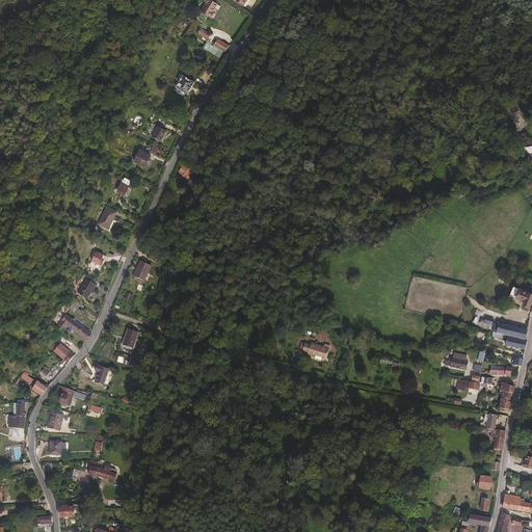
[(211,11),(216,4),(210,0),(206,0),(205,2),(207,3),(202,11),(211,18),(214,12),(211,11)]
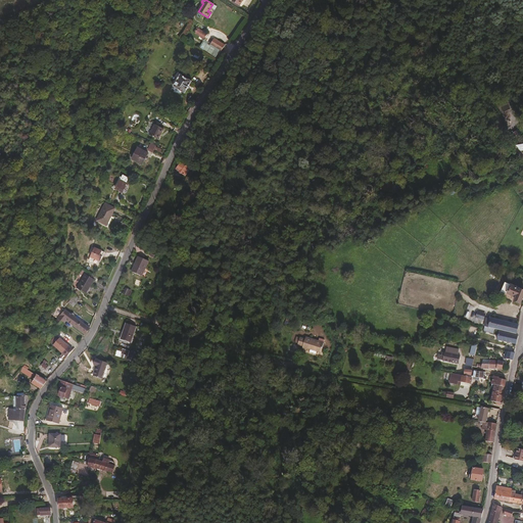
[(206,34),(197,28),(194,32),(195,33),(203,38),(206,34)]
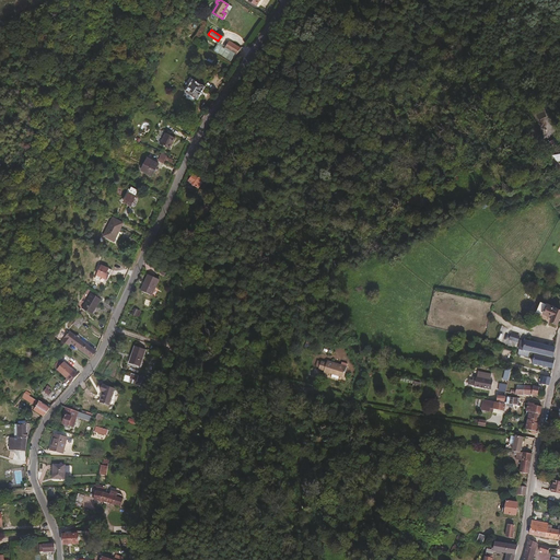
[(241,48),(229,41),(225,47),(237,54),(241,48)]
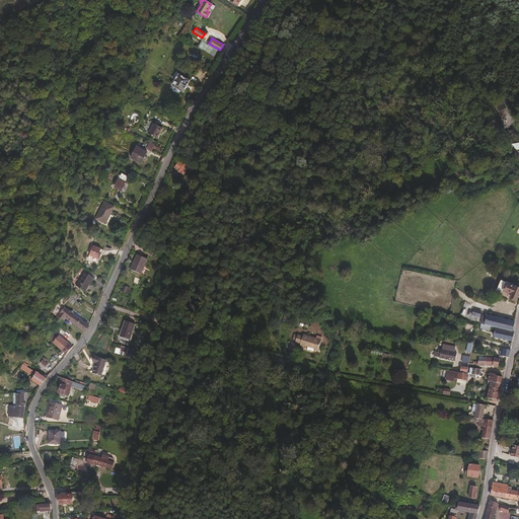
[(187,88),(189,85),(188,85),(191,80),(178,73),(171,85),(183,92),(186,87),(187,88)]
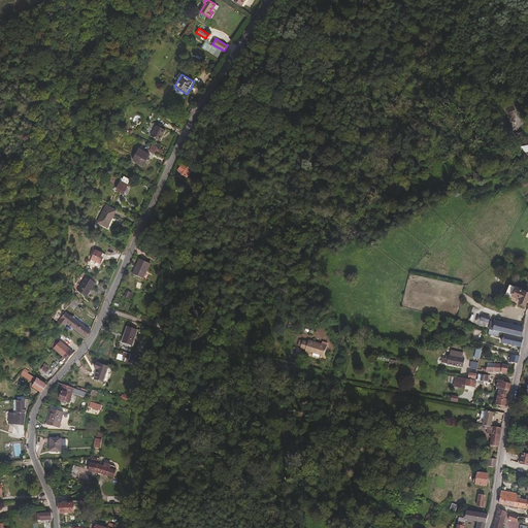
[(165,130),(156,125),(151,135),(159,140),(165,130)]
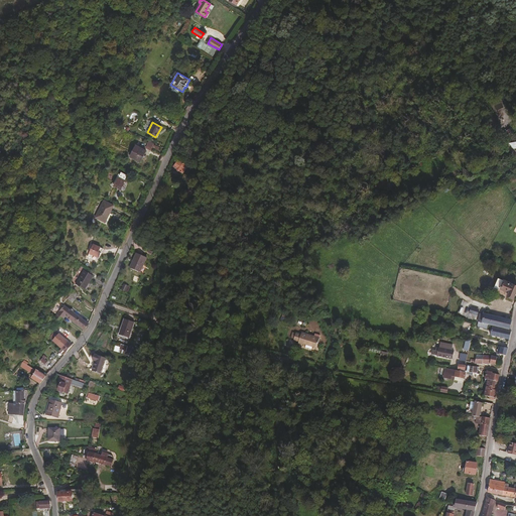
[(135,159),(141,148),(135,145),(130,156),(135,159)]
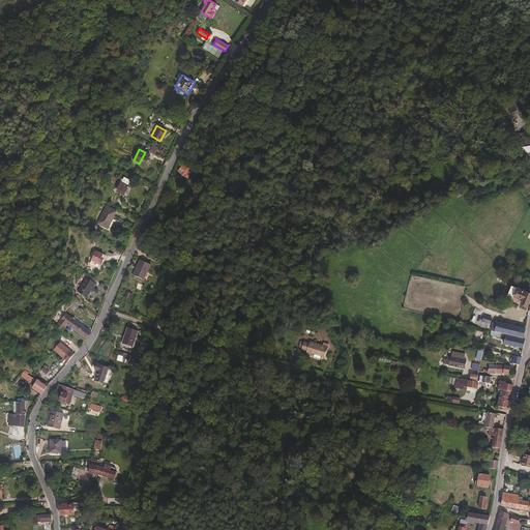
[(144,166),(150,155),(145,152),(139,164),(144,166)]
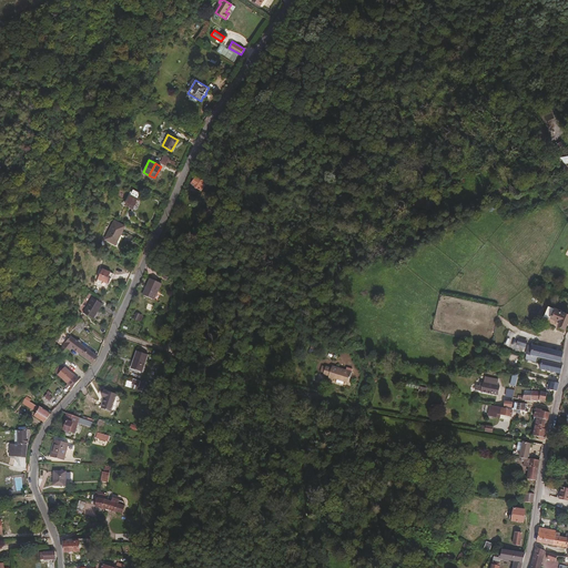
[(202,191),(208,182),(195,174),(192,179),(194,180),(191,183),(202,191)]
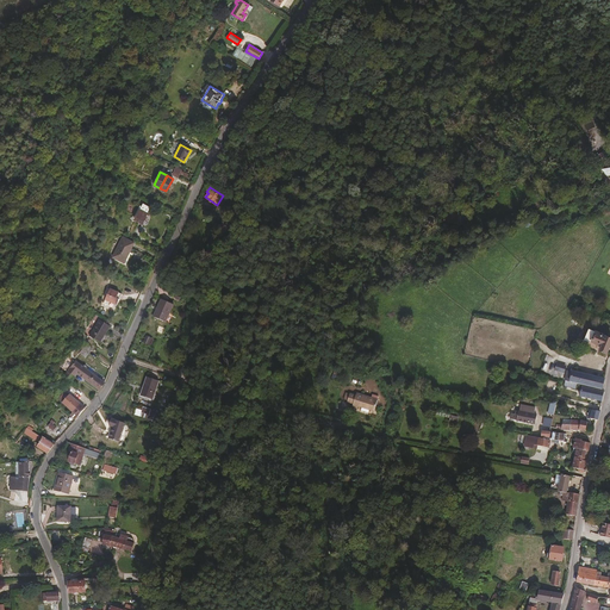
[(144,218),(147,213),(139,210),(135,219),(143,224),(145,218),(144,218)]
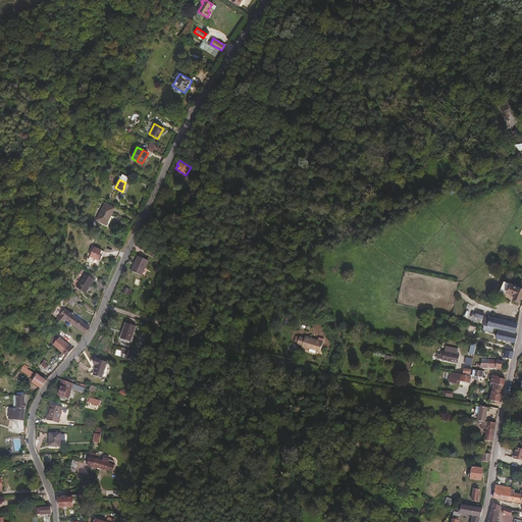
[(104,224),(113,208),(104,203),(95,219),(104,224)]
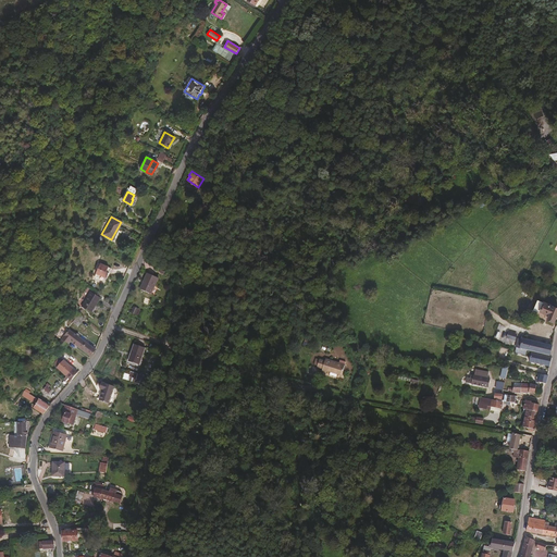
[(107,279),(110,269),(99,264),(94,277),(97,279),(99,275),(107,279)]
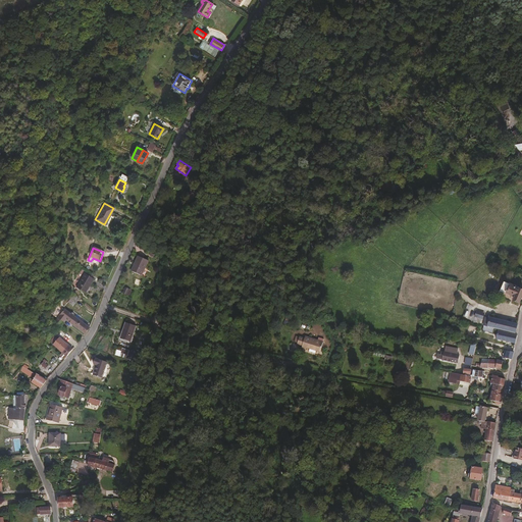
[(145,268),(148,261),(138,256),(135,263),(136,264),(145,268)]
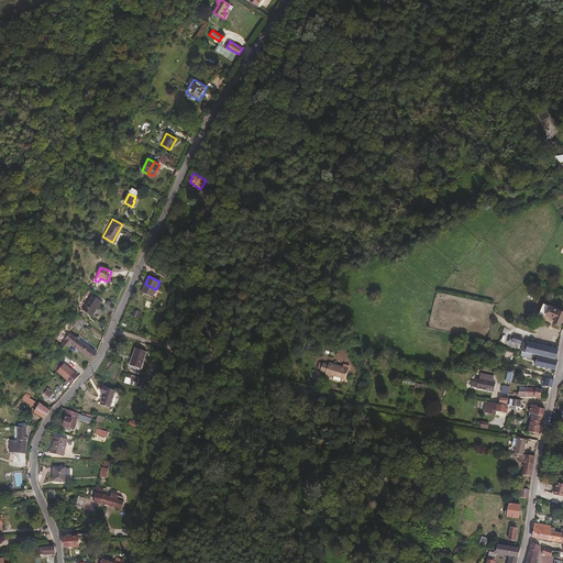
[(153,297),(156,289),(146,285),(143,293),(153,297)]
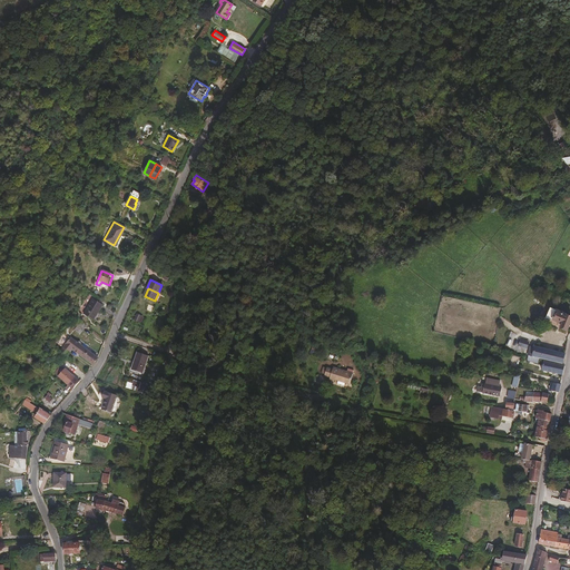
[(92,320),(102,304),(92,298),(84,314),(92,320)]
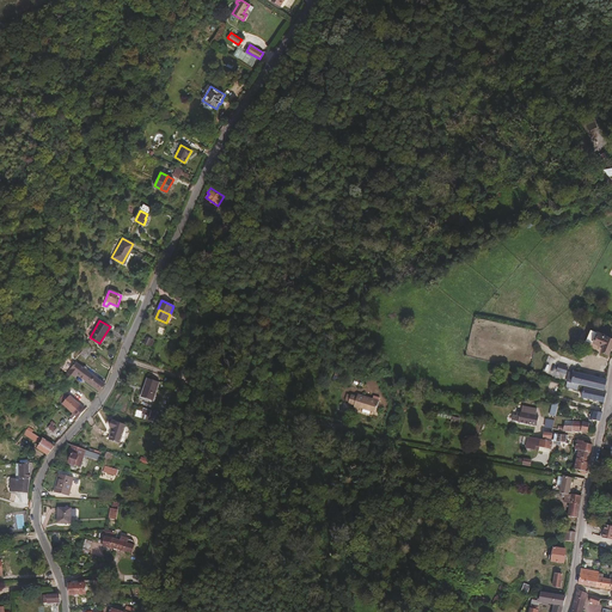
[(609,354),(611,344),(611,338),(589,330),(585,341),(593,344),(594,343),(603,347),(601,352),(609,354)]
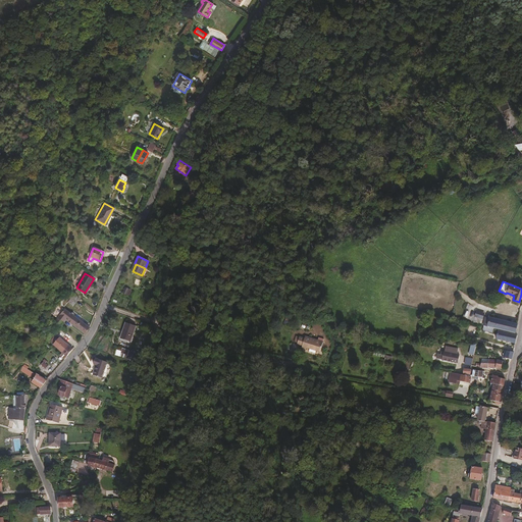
[(72,305),(79,297),(73,293),(67,301),(72,305)]
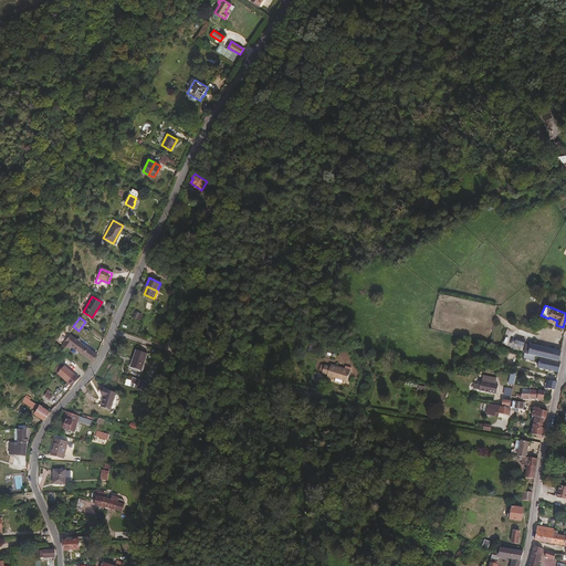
[(97,355),(80,342),(81,341),(79,338),(76,341),(70,335),(62,345),(67,349),(71,346),(92,362),(97,355)]
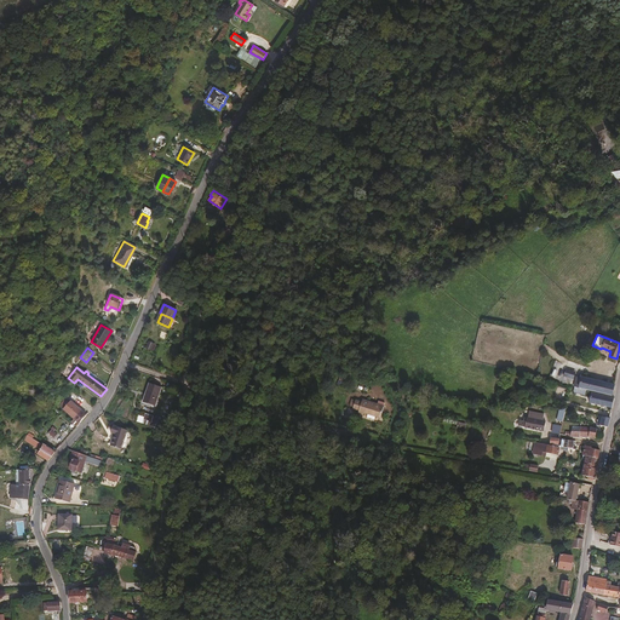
[(574,380),(577,372),(566,369),(563,377),(574,380)]
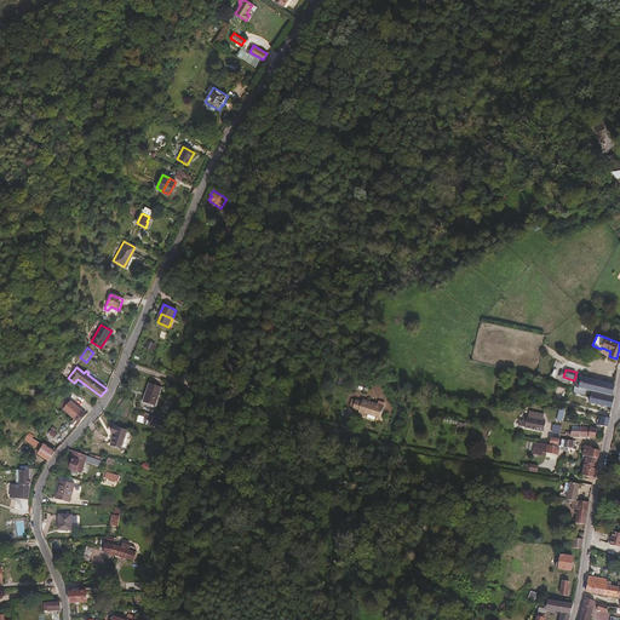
[(74,383),(68,378),(64,383),(70,388),(74,383)]
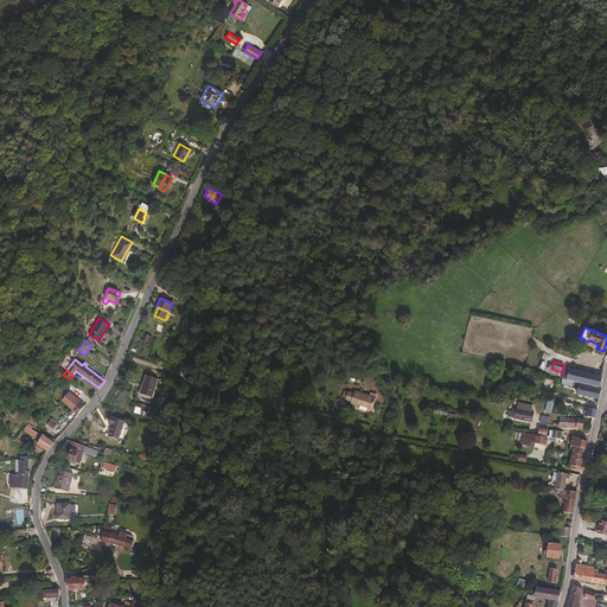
[(599,388),(601,378),(569,370),(567,381),(575,383),(579,383),(599,388)]
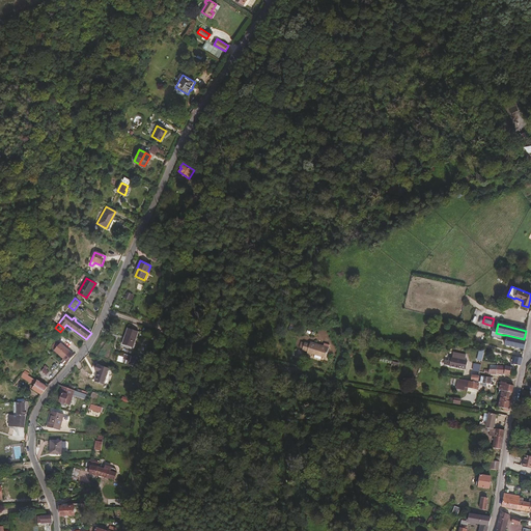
[(133,347),(139,331),(128,328),(124,336),(126,337),(122,343),(133,347)]
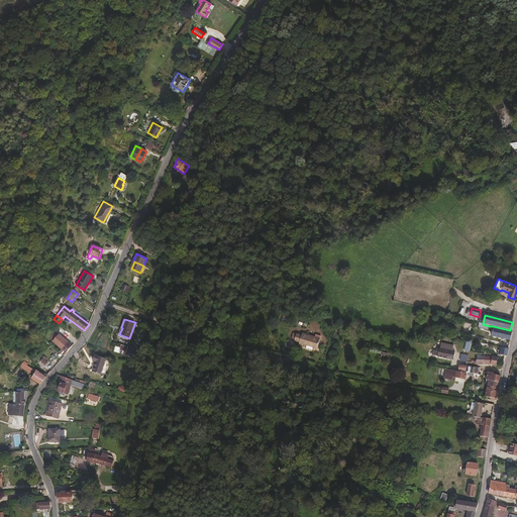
[(510,340),(512,332),(493,328),(493,330),(491,336),(510,340)]
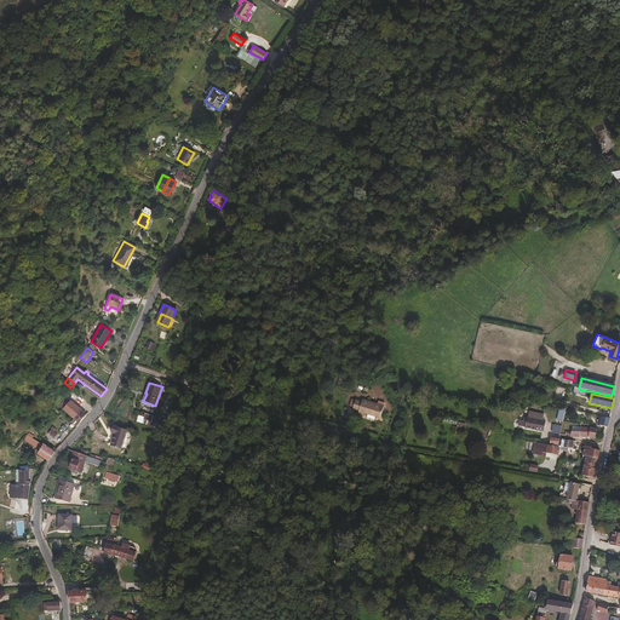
[(81,411),(70,401),(63,408),(74,418),(81,411)]
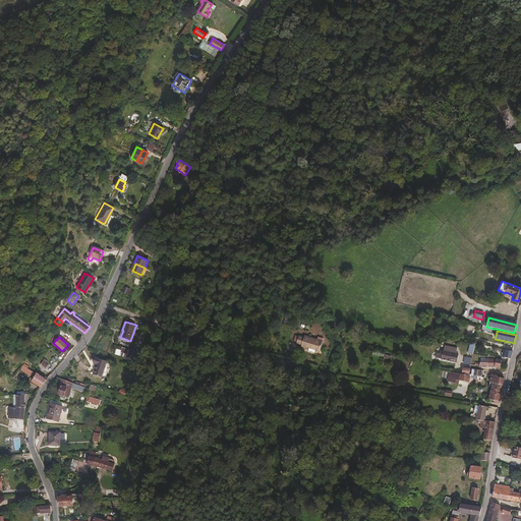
[(321,352),(324,343),(319,341),(317,343),(311,341),(310,344),(301,341),(300,345),(302,345),(301,348),(305,349),(306,348),(321,352)]
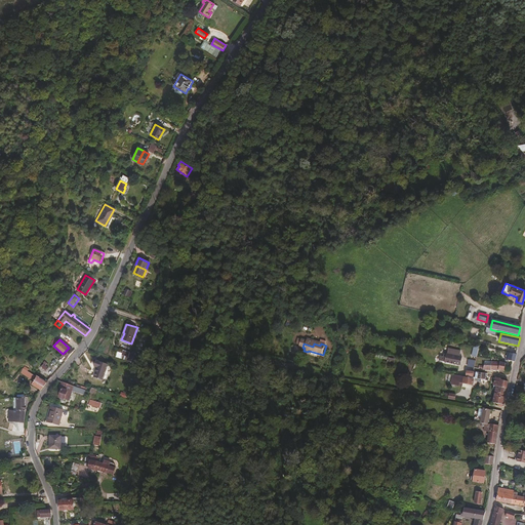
[(65,361),(73,351),(69,348),(63,354),(61,357),(65,361)]
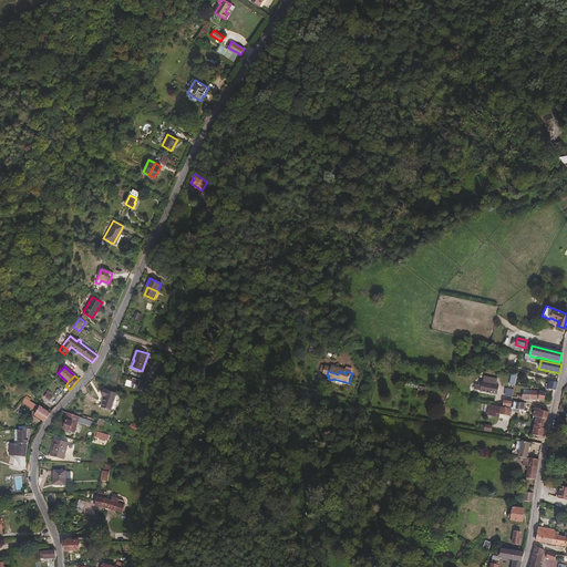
[(555,391),(558,382),(550,381),(548,389),(555,391)]
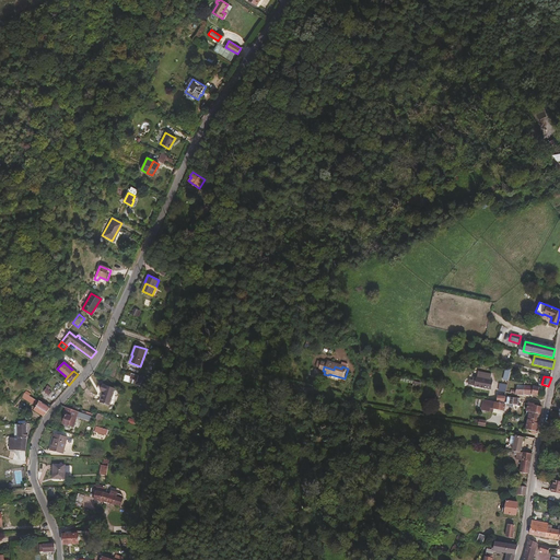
[(491,389),(492,381),(490,381),(477,378),(474,377),(473,381),(475,381),(474,386),(491,389)]
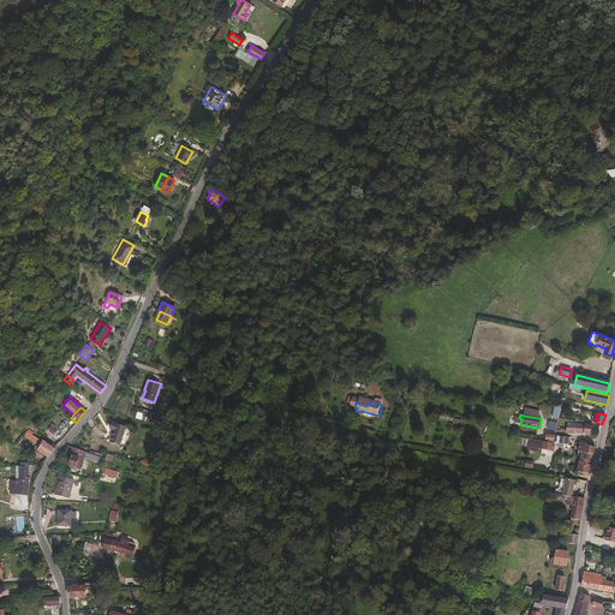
[(121,446),(127,427),(112,422),(111,429),(112,430),(114,430),(113,436),(111,442),(121,446)]
